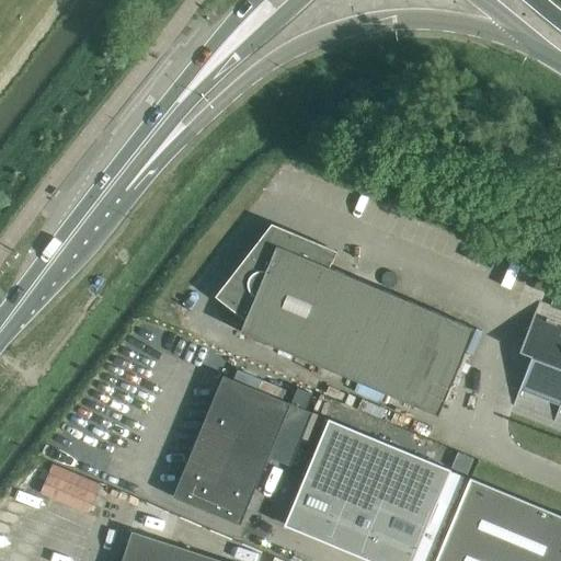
[(273,224),(216,296),(247,320),(241,332),(439,415),(476,328),(331,267),(339,251),(273,224)]
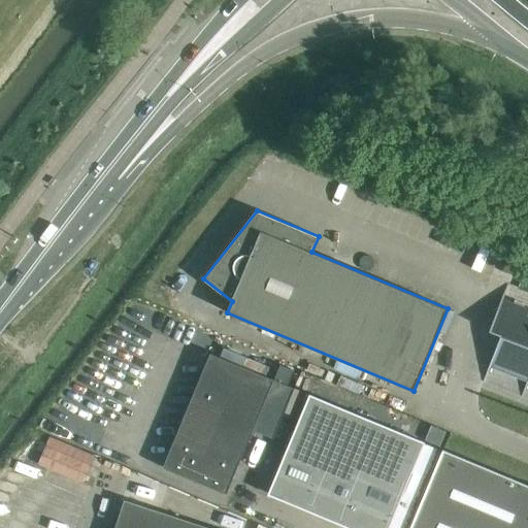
[(527,309),(502,300),(490,331),(501,335),(490,366),(527,380),(527,309)]
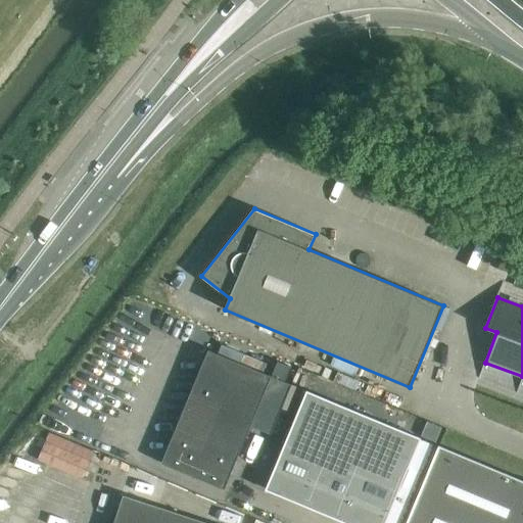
[(209,350),(162,463),(225,489),(251,426),(272,434),(292,385),(285,382),(292,367),(279,362),(272,377),(209,350)]
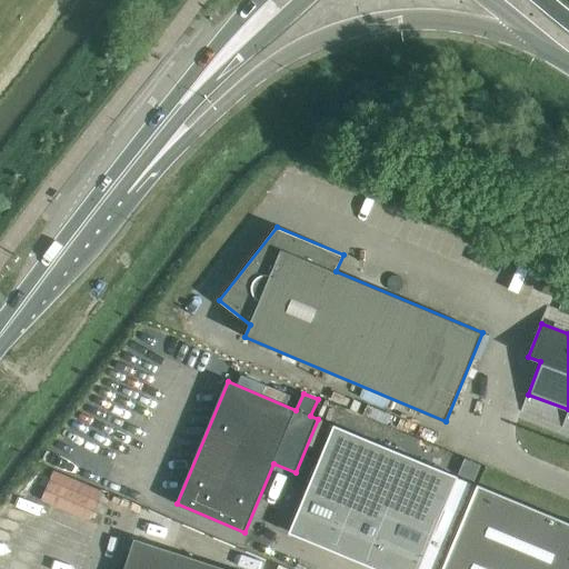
[(335,426),(290,532),(378,568),(438,568),(473,483),(458,477),(445,471),(335,426)]
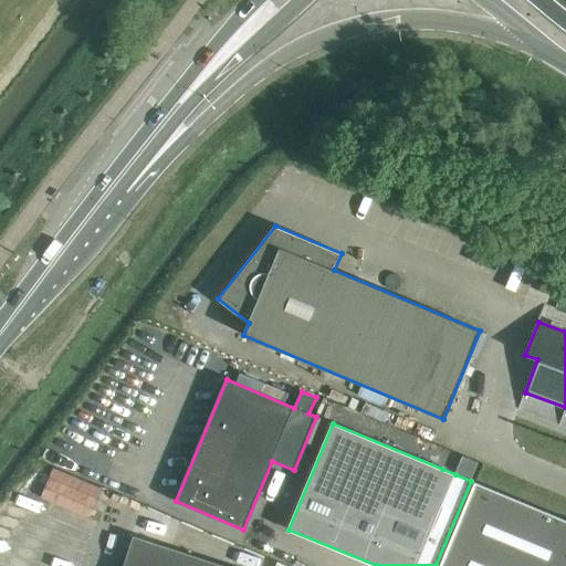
[(433,446),(427,460),(451,470),(457,456),(433,446)]
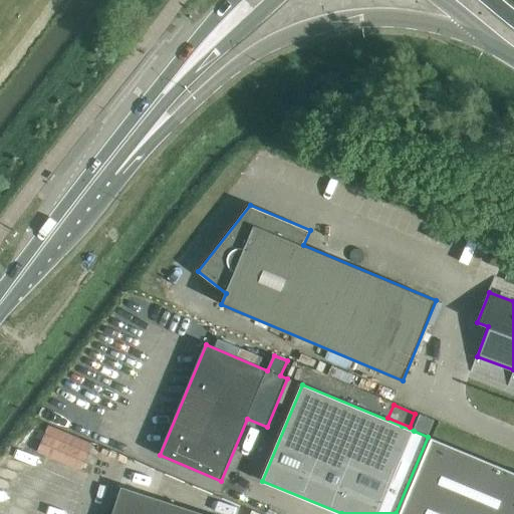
[(513,513),(513,472),(433,439),(401,513),(513,513)]
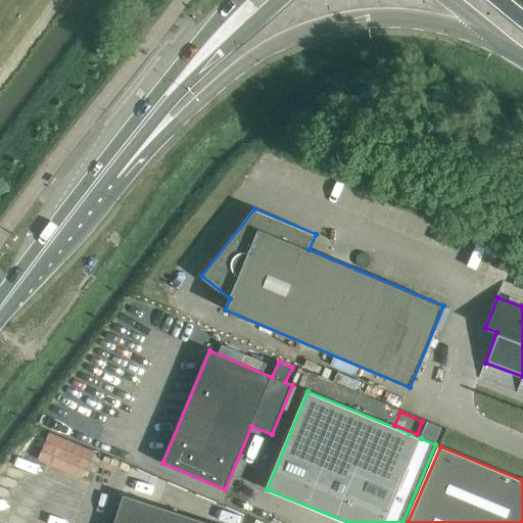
[(207,522),(124,495),(113,522),(207,522)]
